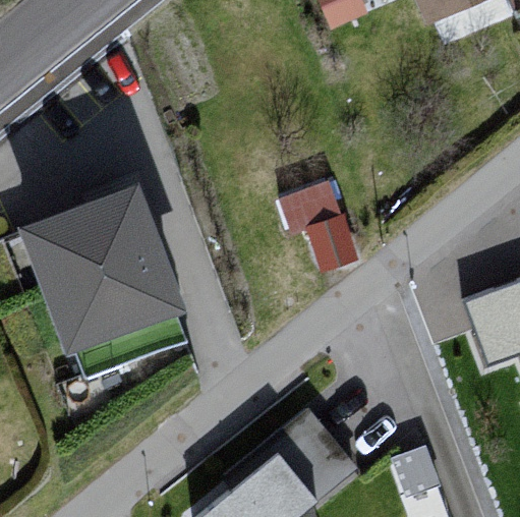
[(519,0),(403,0),(414,25),(473,0),(498,0),(506,17),(519,10),(519,0)]
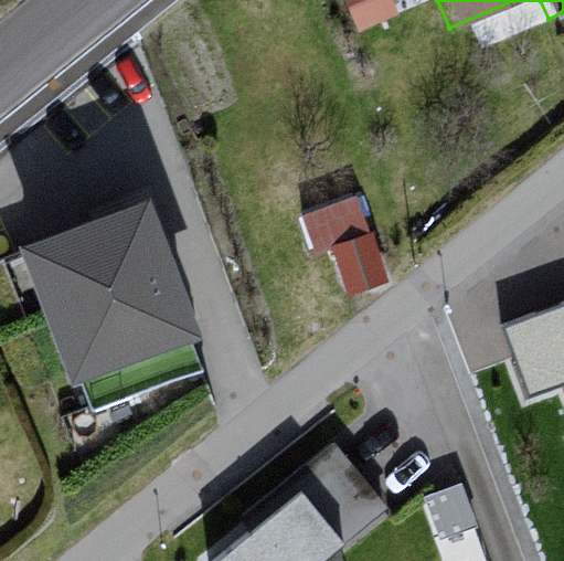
[(364,189),(311,208),(342,294),(395,275),(364,189)]
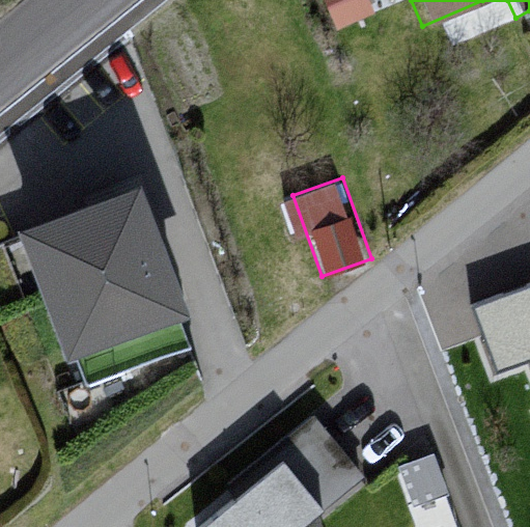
[(187,310),(141,188),(18,233),(64,356),(187,310)]
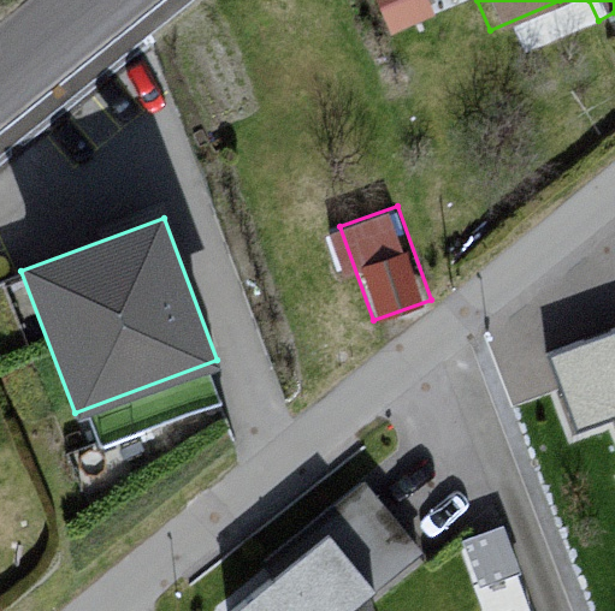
[(614,332),(549,357),(577,434),(614,420),(614,332)]
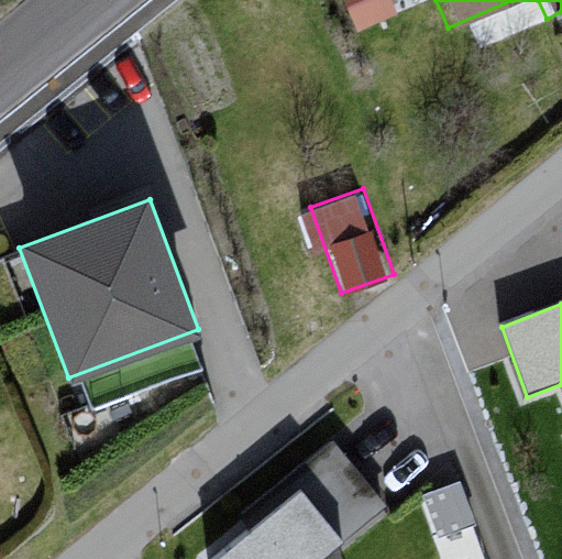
[(302,491),(344,541),(386,508),(333,442),(291,477),(302,491)]
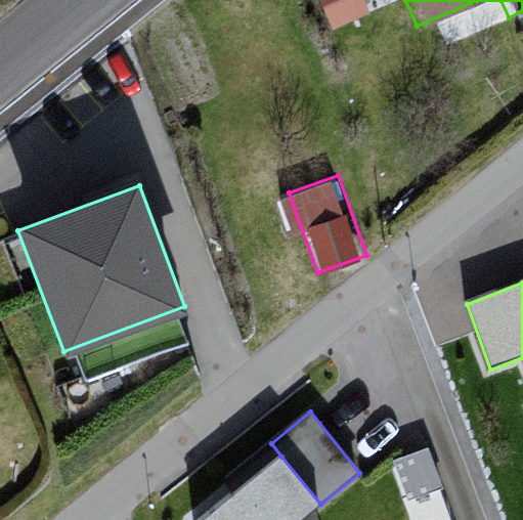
[(301,519),(320,504),(281,457),(204,519),(301,519)]
